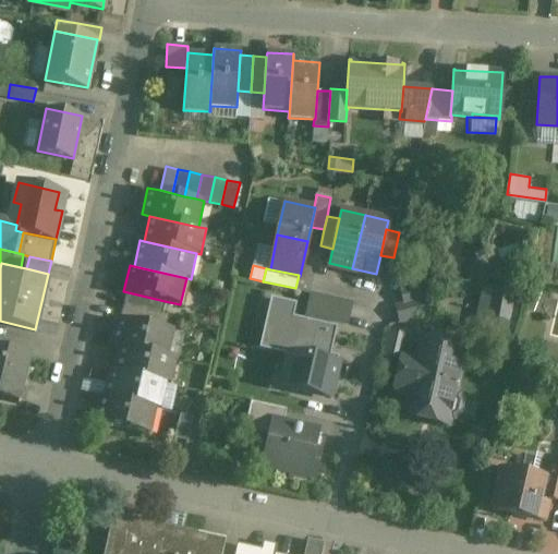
[(435,278),(401,272),(397,292),(431,300),(434,284),(435,278)]
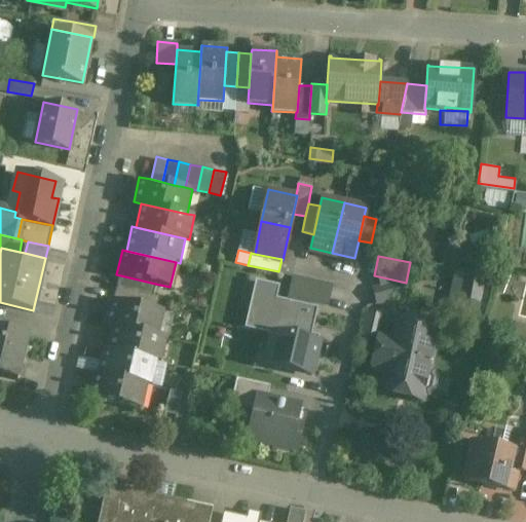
[(440,273),(409,267),(406,283),(405,285),(436,292),(440,273)]
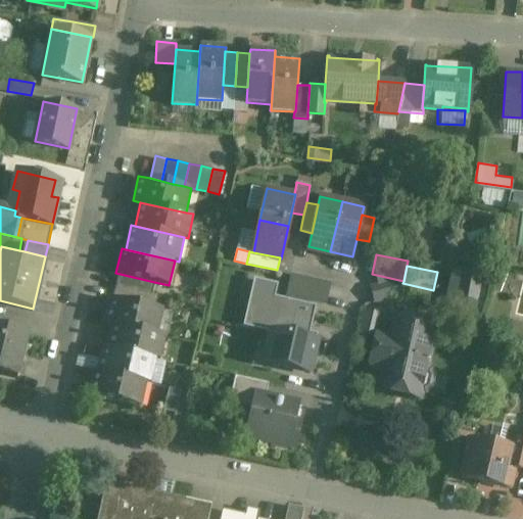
[(154,282),(119,274),(115,286),(139,291),(152,293),(154,282)]
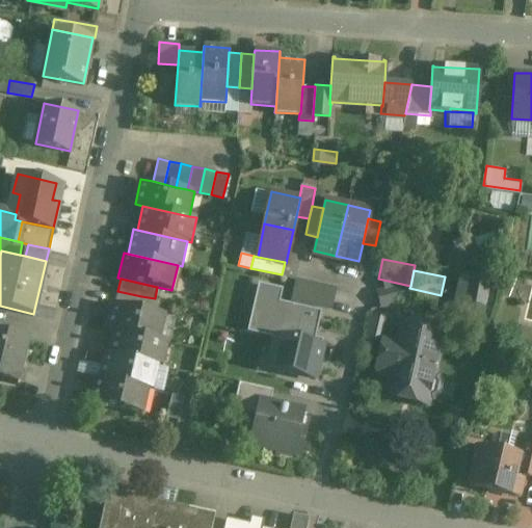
[(335,286),(297,279),(294,293),(330,301),(335,286)]
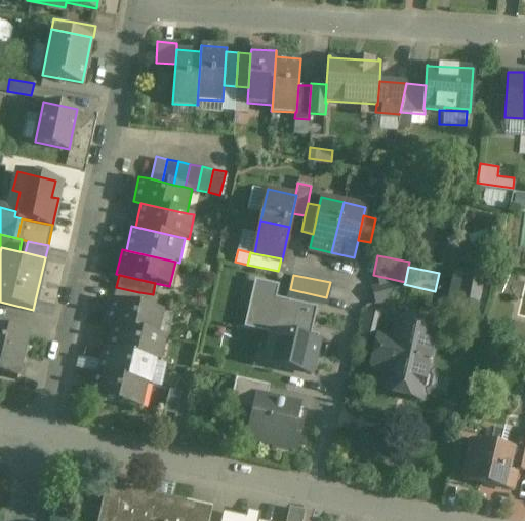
[(316,306),(276,297),(279,284),(255,278),(247,314),(256,316),(254,329),(271,332),(272,331),(317,342),(318,334),(311,332),(316,306)]
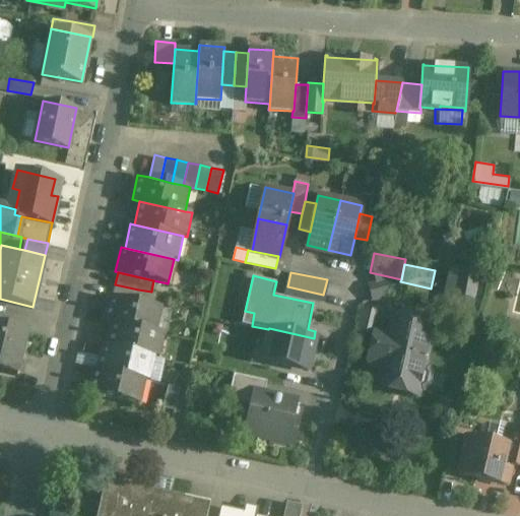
[(138,289),(115,284),(113,296),(136,302),(138,289)]
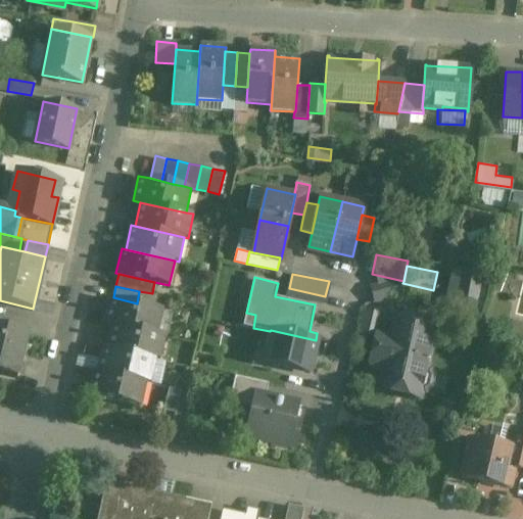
[(113,297),(110,297),(105,322),(112,323),(158,333),(163,310),(137,303),(113,297)]
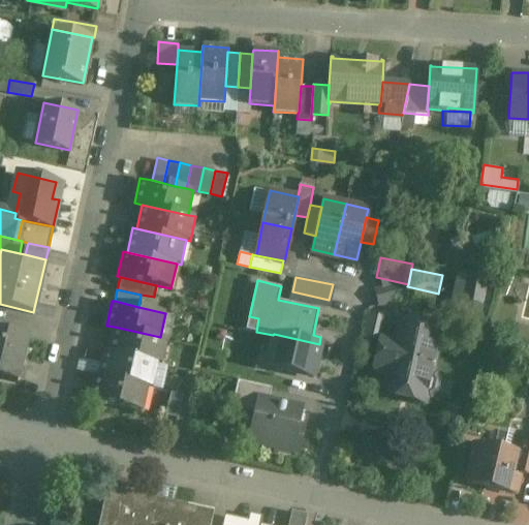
[(400,320),(385,317),(381,336),(396,340),(400,320)]
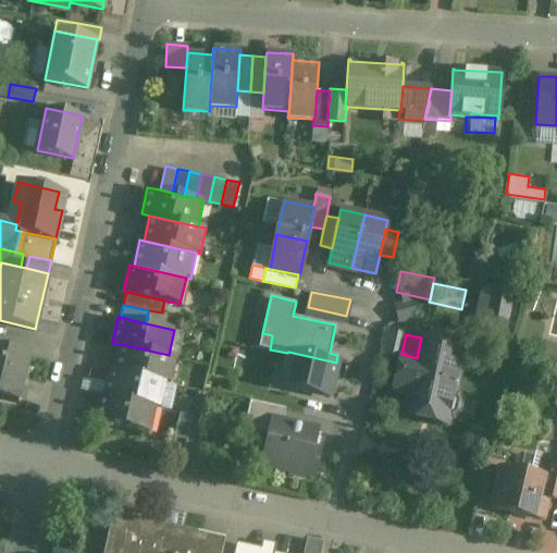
[(462,347),(421,338),(417,358),(410,385),(409,384),(404,412),(446,421),(462,347)]
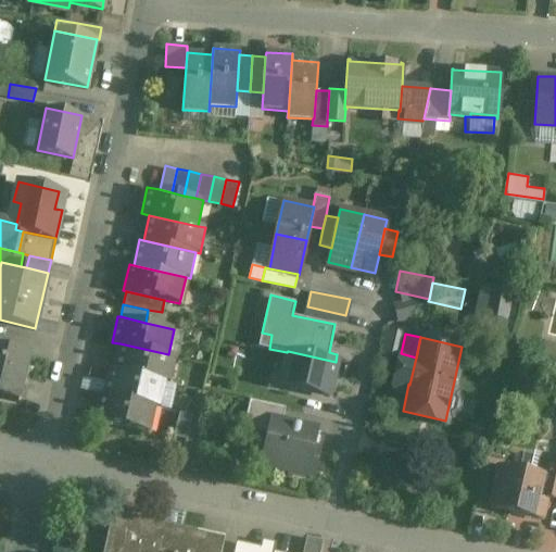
[(168,354),(119,343),(114,369),(166,381),(171,383),(176,356),(168,354)]
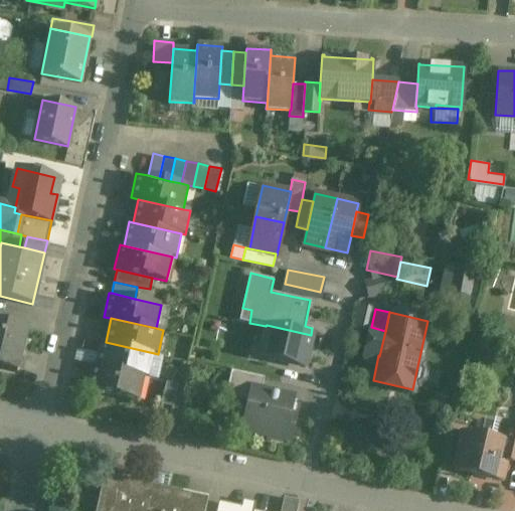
[(27,327),(0,321),(0,366),(17,370),(27,327)]
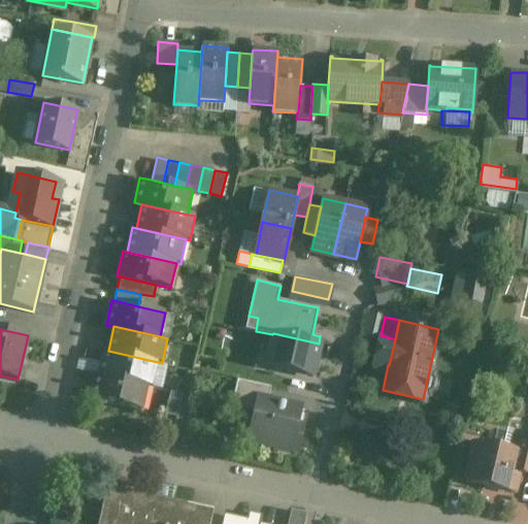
[(319,344),(273,333),(272,334),(269,352),(276,354),(273,365),(314,374),(320,344),(319,344)]
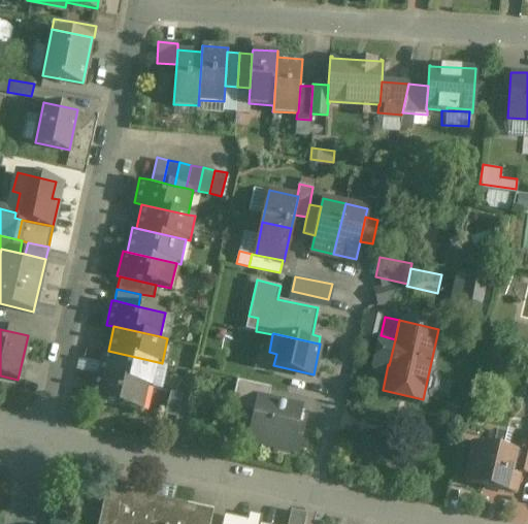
[(381,335),(374,362),(388,364),(389,365),(395,339),(381,335)]
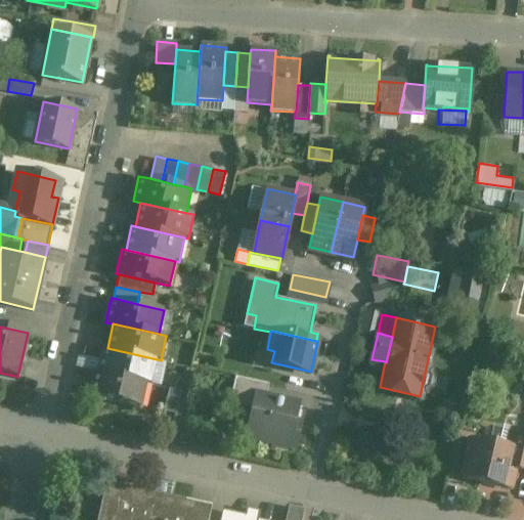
[(107,348),(104,347),(98,372),(147,383),(150,383),(157,359),(107,348)]
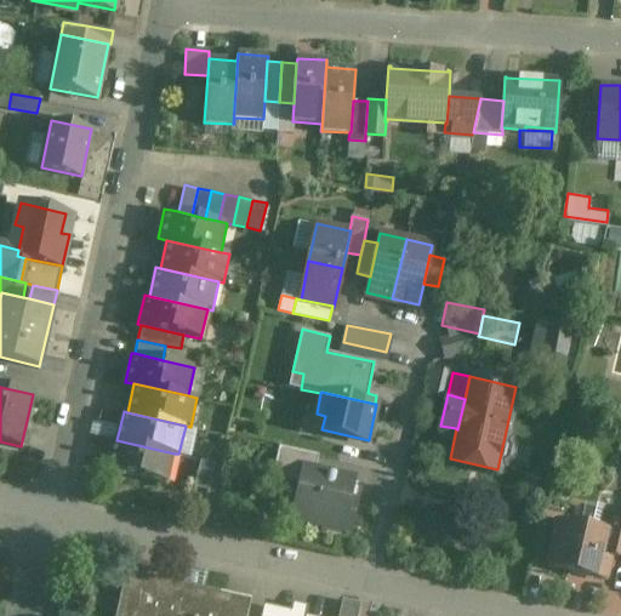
[(117,440),(113,439),(106,469),(167,483),(175,454),(117,440)]
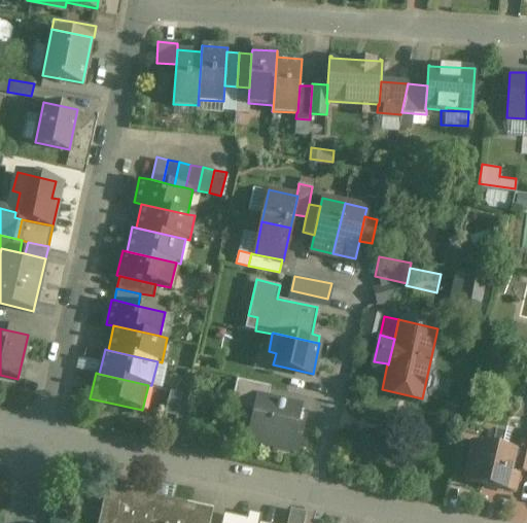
[(270,385),(237,378),(232,402),(256,408),(259,396),(267,398),(270,385)]
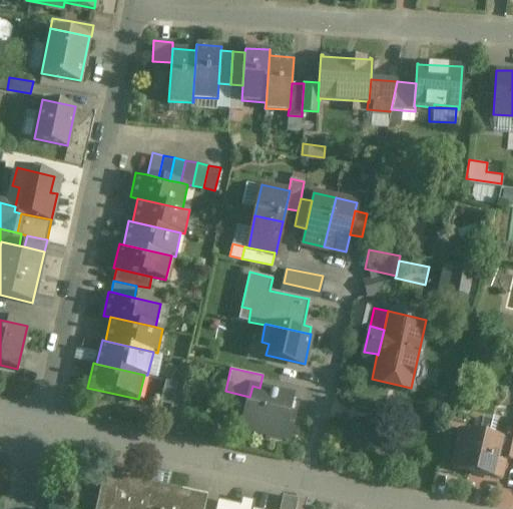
[(177,382),(165,380),(160,402),(172,404),(177,382)]
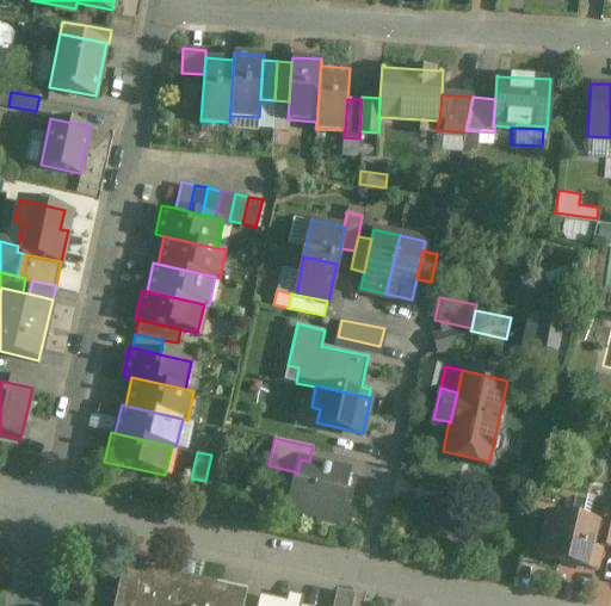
[(309,462),(301,459),(297,472),(289,508),(318,514),(318,518),(335,521),(335,518),(341,519),(347,493),(338,490),(340,481),(344,482),(346,470),(309,462)]
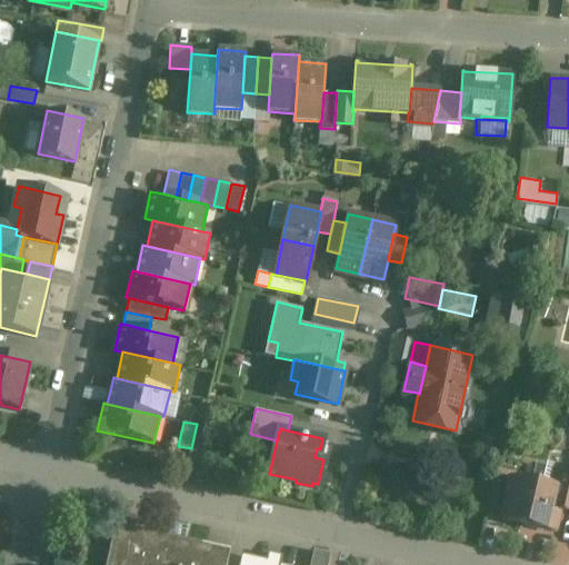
[(568,468),(565,468),(560,488),(556,507),(558,507),(568,509),(568,468)]
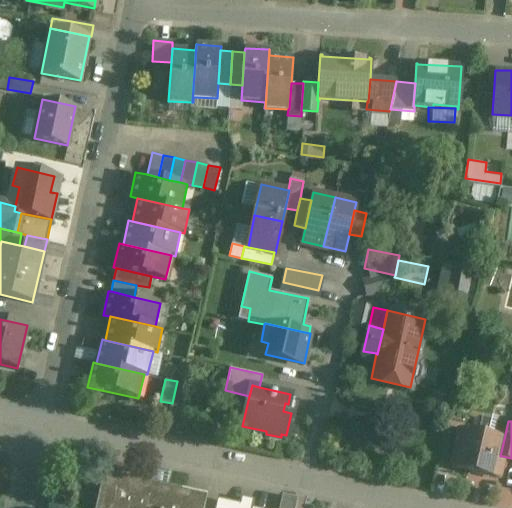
[(504,439),(476,433),(474,441),(458,438),(451,465),(498,475),(502,456),(500,456),(504,439)]
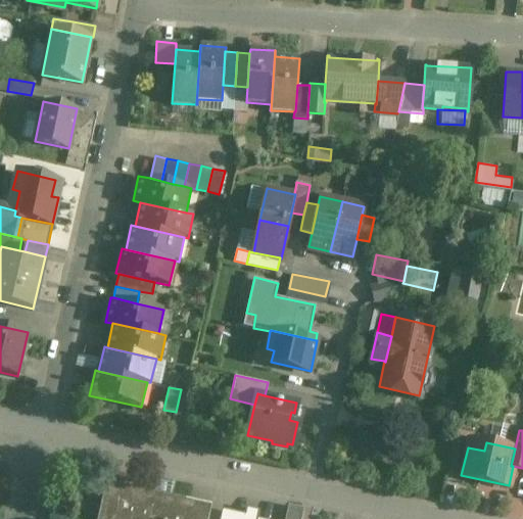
[(171,489),(172,475),(154,474),(153,487),(171,489)]
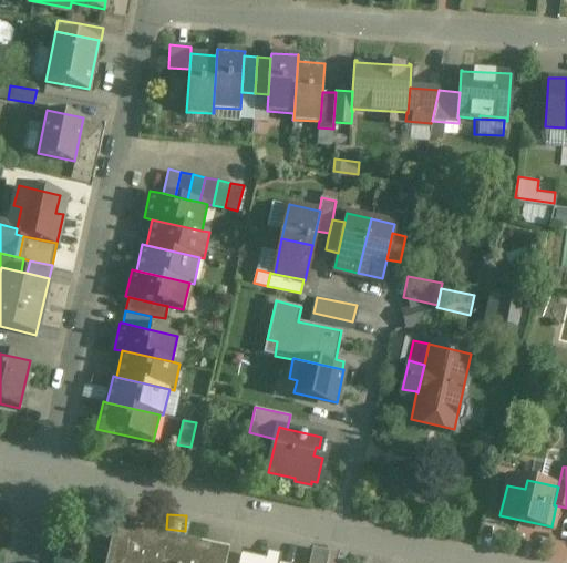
[(220,562),(224,550),(117,525),(109,562),(220,562)]
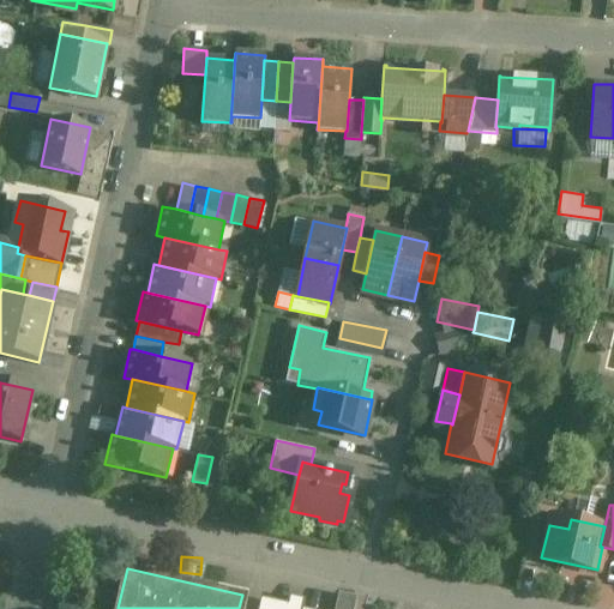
[(259,608),(301,608),(302,608),(262,598),(259,608)]
